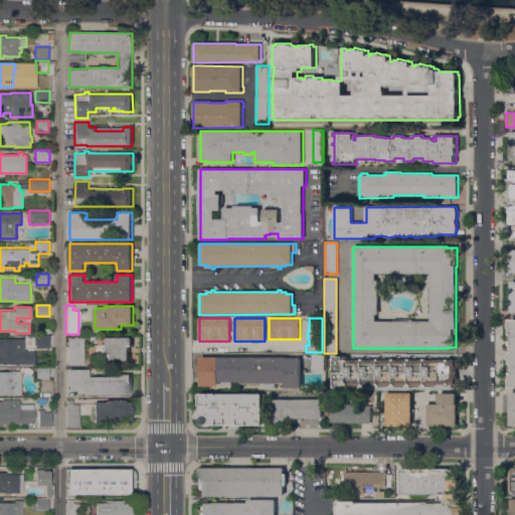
[(48,348),(34,348),(34,334),(48,334),(48,348)]
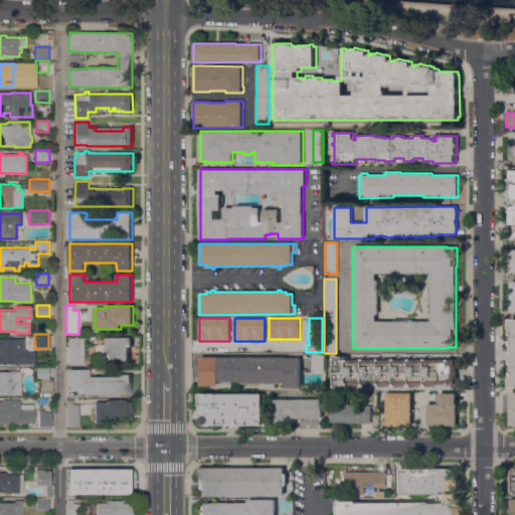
[(82,363),(67,363),(67,337),(82,337),(82,363)]
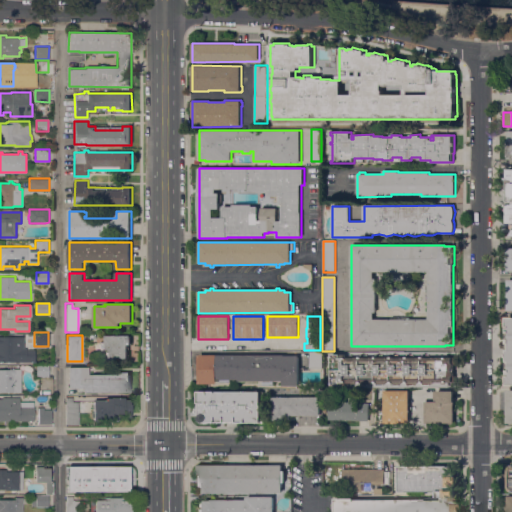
[(0,336),(23,336),(23,347),(25,347),(25,349),(33,349),(34,364),(0,364),(0,336)]
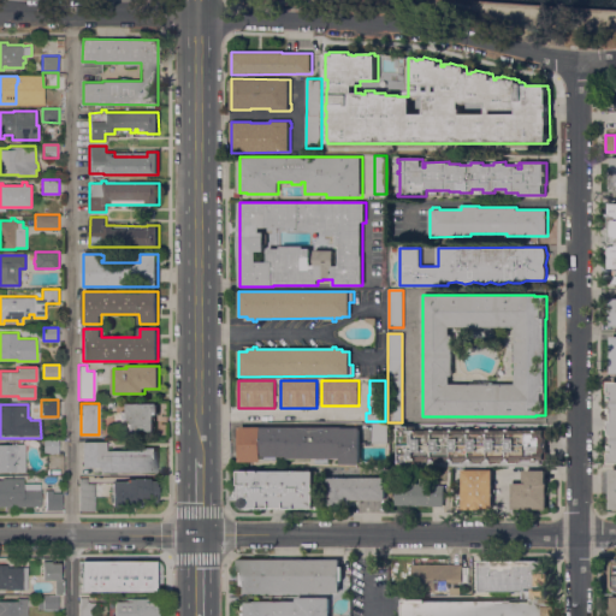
[(158,404),(158,415),(157,415),(157,420),(154,420),(154,432),(128,432),(128,419),(120,419),(120,412),(128,412),(128,404),(158,404)]
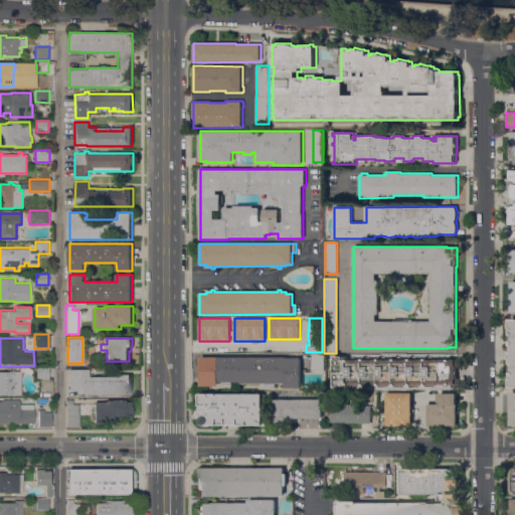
[(312,370),(312,369),(311,369),(311,364),(312,364),(312,354),(324,354),(324,370),(312,370)]
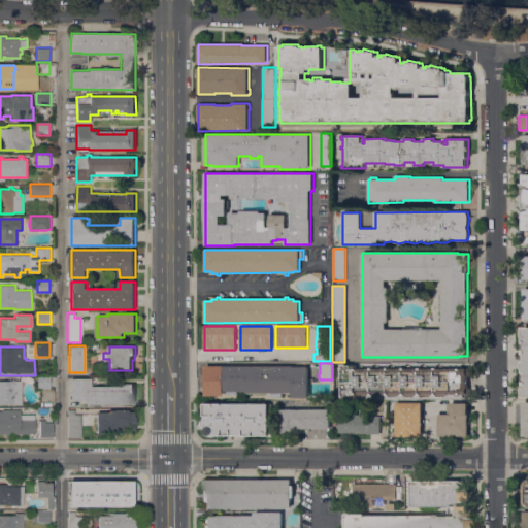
[(342,396),(340,396),(340,389),(342,389),(342,374),(340,374),(340,367),(342,367),(342,365),(358,365),(358,367),(367,367),(367,368),(374,368),(374,367),(383,367),(383,368),(390,368),(390,367),(399,367),(399,368),(405,368),(405,367),(415,367),(415,368),(422,368),(422,367),(431,367),(431,368),(437,369),(437,367),(447,367),(447,369),(456,369),(456,367),(460,367),(460,369),(469,369),(469,375),(467,375),(467,378),(466,378),(466,380),(467,380),(467,383),(466,383),(466,385),(467,385),(467,388),(469,388),(469,395),(358,394),(358,397),(342,397),(342,396)]
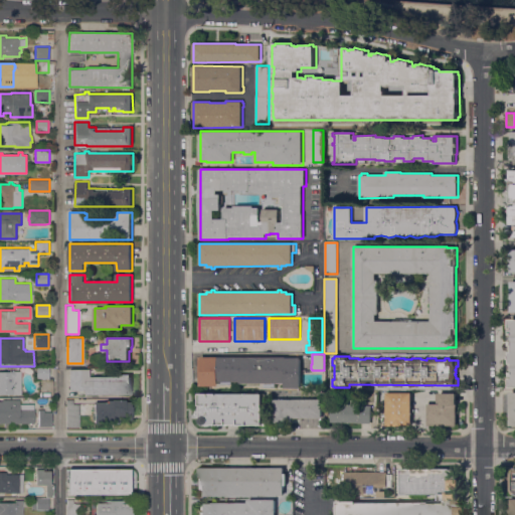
[(285,383),(276,383),(276,388),(272,388),(272,383),(240,383),(240,382),(232,382),(232,384),(227,384),(227,382),(218,382),(218,386),(200,386),(200,357),(287,357),(287,358),(301,358),(301,388),(285,388),(285,383)]
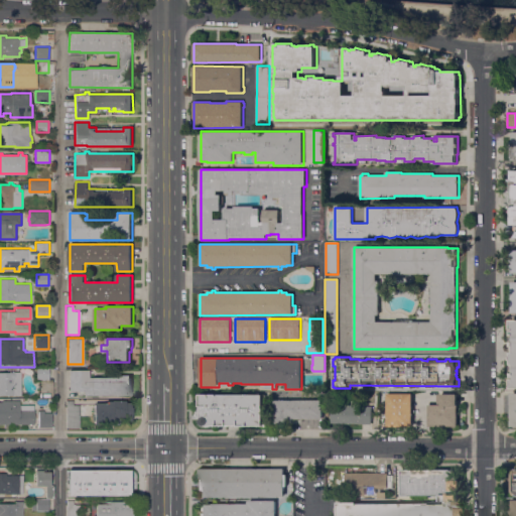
[(35,379),(35,367),(48,367),(48,379),(35,379)]
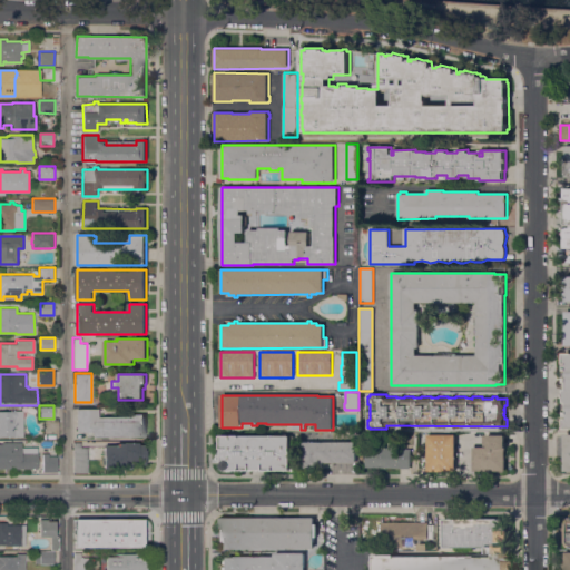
[(130,416),(130,414),(145,414),(145,438),(92,438),(92,432),(72,433),(72,409),(98,409),(98,416),(130,416)]
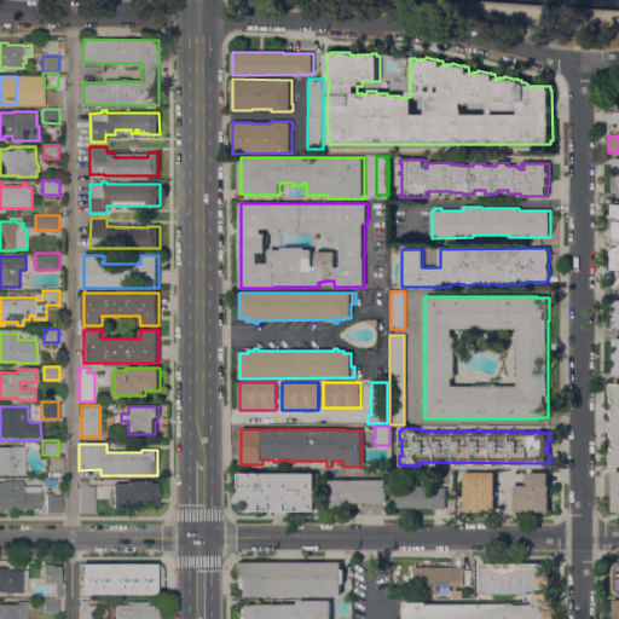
[(25,474),(0,474),(0,446),(15,446),(15,445),(25,445),(25,474)]
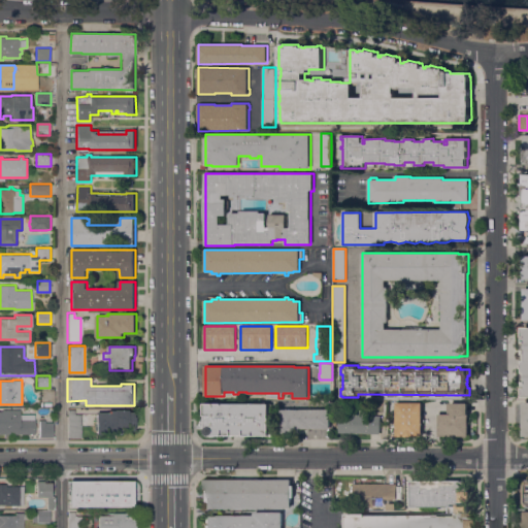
[(338,433),(339,415),(359,416),(359,409),(356,409),(356,401),(372,402),(372,410),(369,410),(369,416),(381,416),(381,434),(338,433)]
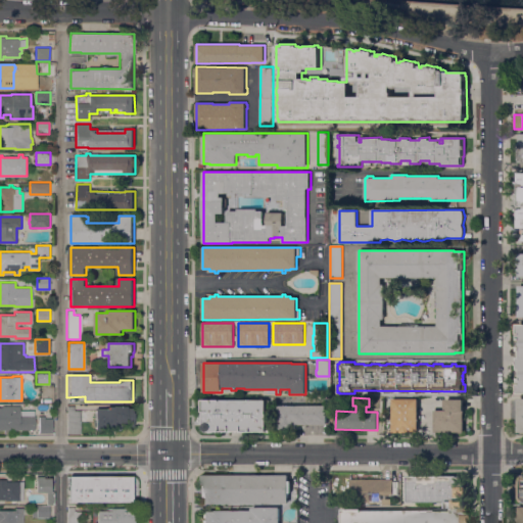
[(204,400),(267,399),(267,421),(269,421),(269,432),(210,432),(210,431),(207,431),(205,431),(204,429),(204,426),(204,424),(204,400)]
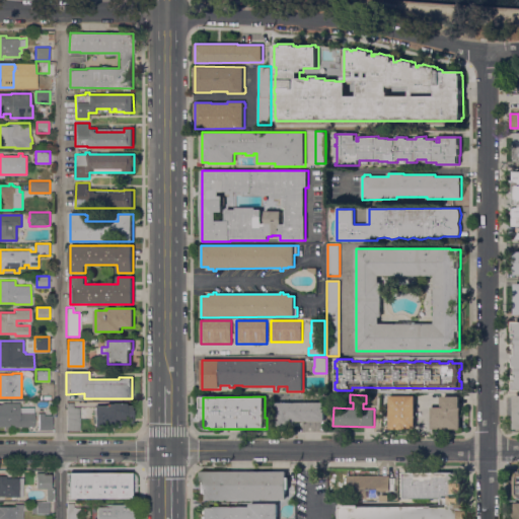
[(415,430),(388,430),(388,396),(415,396),(415,430)]
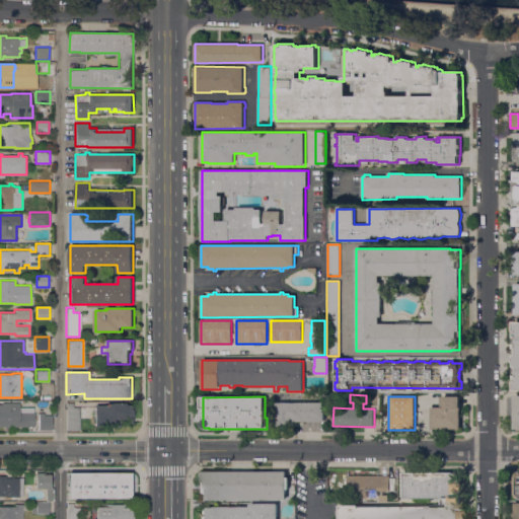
[(432,429),(432,408),(442,408),(442,396),(460,396),(460,429),(432,429)]
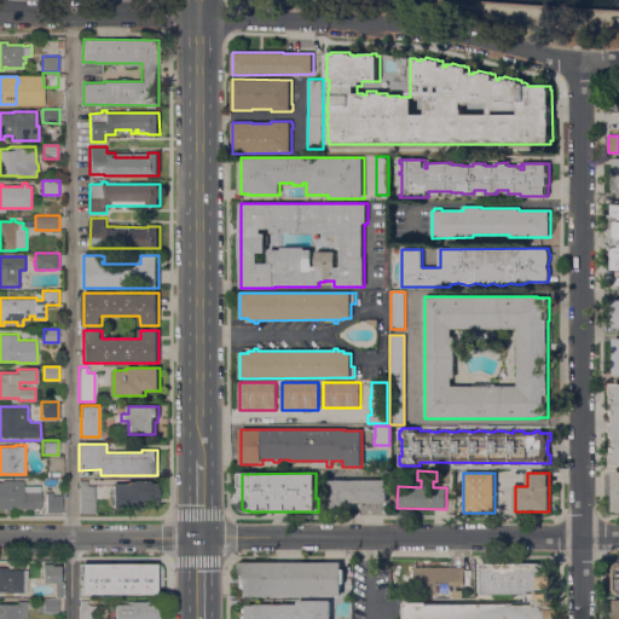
[(0,508),(0,482),(3,482),(3,480),(23,480),(23,485),(41,485),(41,508),(0,508)]
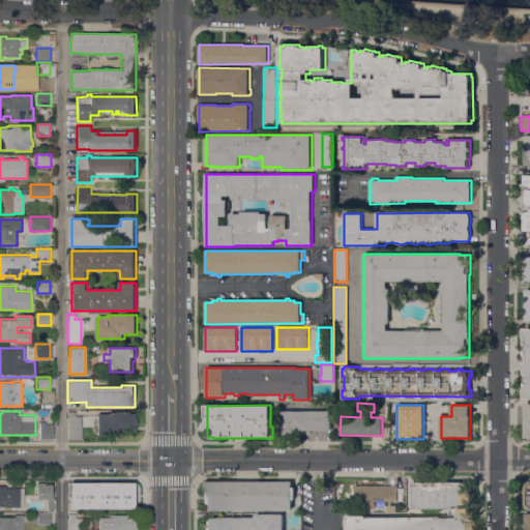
[(82,439),(68,439),(68,411),(75,411),(75,416),(89,415),(89,427),(82,427),(82,439)]
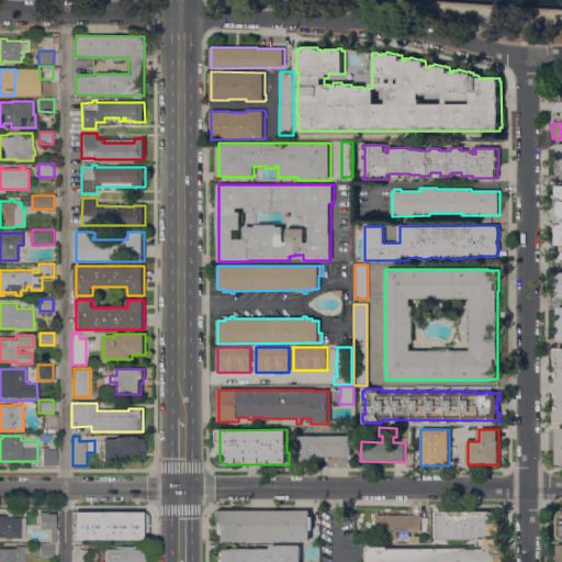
[(131,457),(131,461),(123,461),(123,462),(102,462),(102,439),(116,439),(116,437),(122,437),(122,436),(136,436),(136,439),(143,439),(143,450),(145,450),(145,456),(143,456),(143,457),(131,457)]
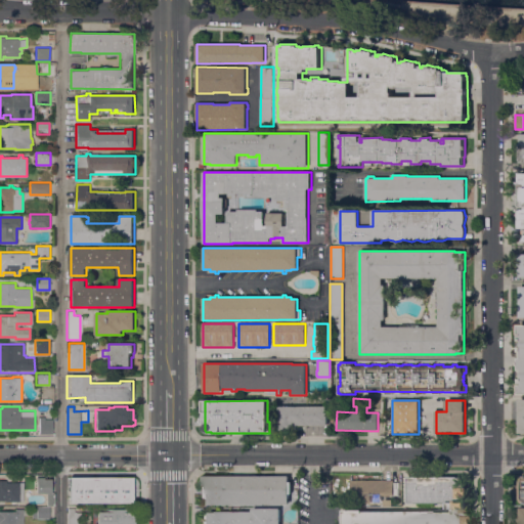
[(328,406),(328,427),(298,427),(298,429),(296,429),(296,430),(278,430),(278,406),(328,406)]
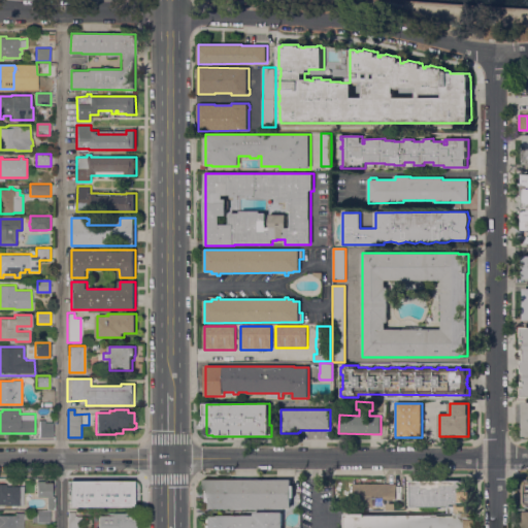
[(39,437),(39,420),(44,420),(44,422),(53,422),(54,437),(39,437)]
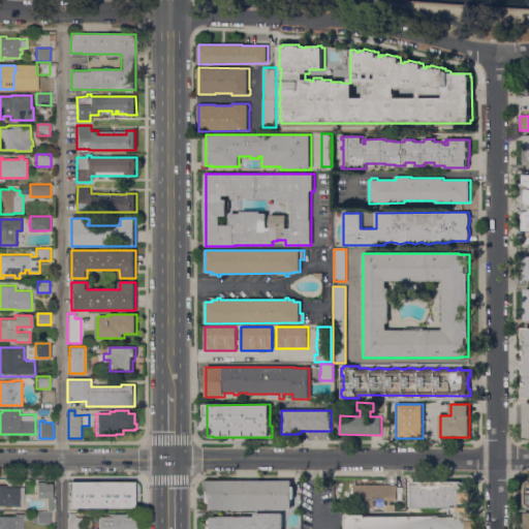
[(205,508),(205,480),(291,480),(291,487),(294,487),(294,499),(292,499),(292,508),(205,508)]
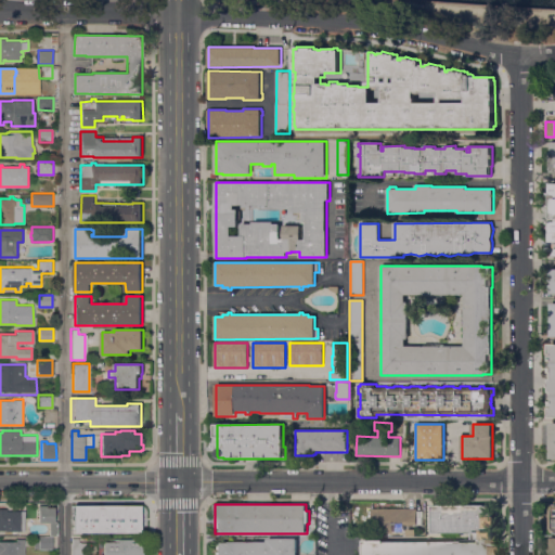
[(38,523),(38,505),(47,505),(47,507),(53,507),(54,521),(50,521),(38,523)]
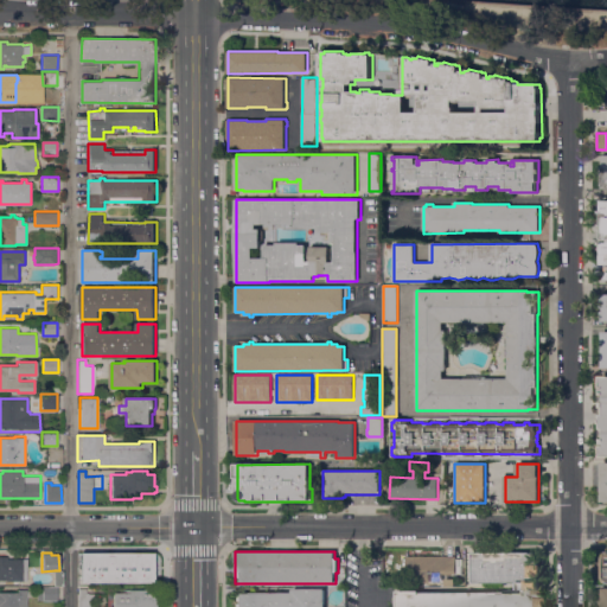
[(78,553),(94,553),(94,579),(87,579),(87,585),(78,585),(78,553)]
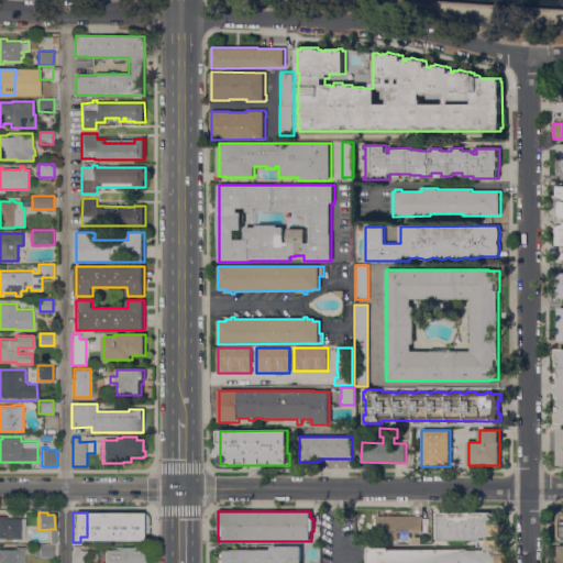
[(478,550),(478,548),(479,548),(479,541),(438,541),(438,512),(498,512),(498,523),(501,523),(501,534),(499,534),(499,553),(500,553),(500,562),(368,562),(368,548),(389,548),(389,550),(478,550)]
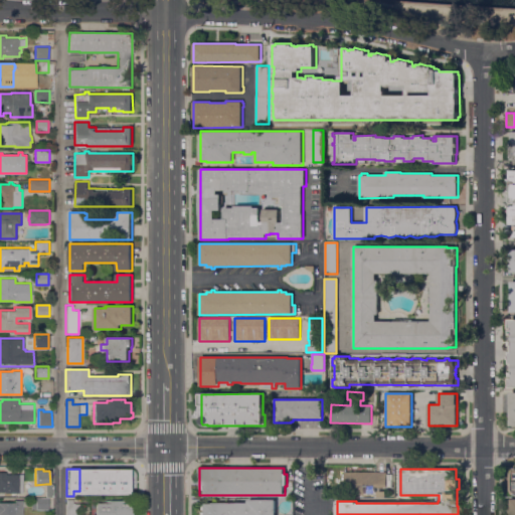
[(112,471),(112,475),(130,475),(130,479),(132,479),(132,488),(131,488),(131,492),(125,492),(125,494),(112,494),(112,493),(108,493),(108,492),(94,492),(94,471),(112,471)]
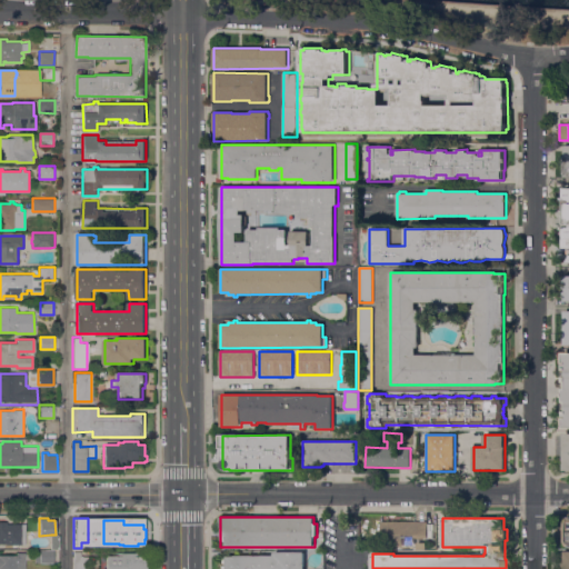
[(0,543),(0,521),(6,521),(6,523),(26,523),(26,543),(0,543)]
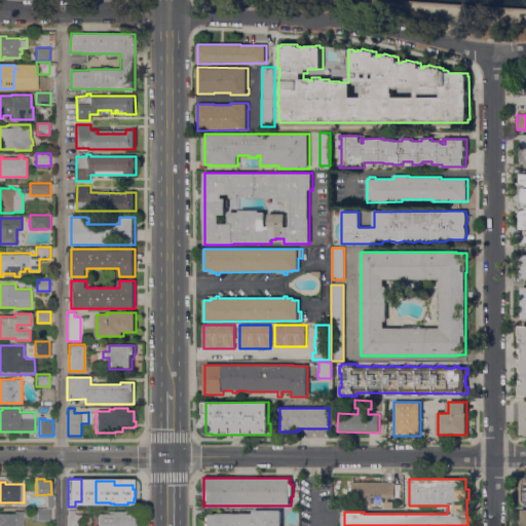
[(396,482),(396,484),(401,484),(401,498),(370,497),(370,499),(351,499),(351,482),(396,482)]
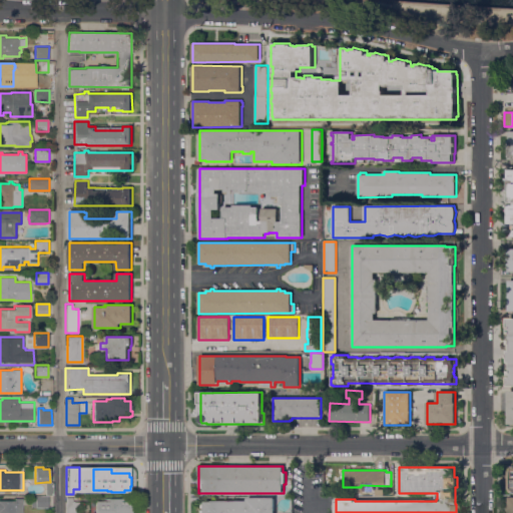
[(48,507),(31,507),(31,505),(28,505),(28,498),(31,498),(31,496),(46,496),(48,496),(48,507)]
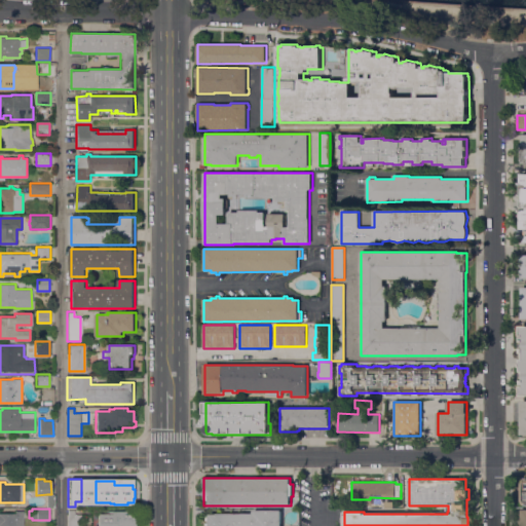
[(81,514),(81,525),(68,525),(68,510),(75,510),(75,514),(81,514)]
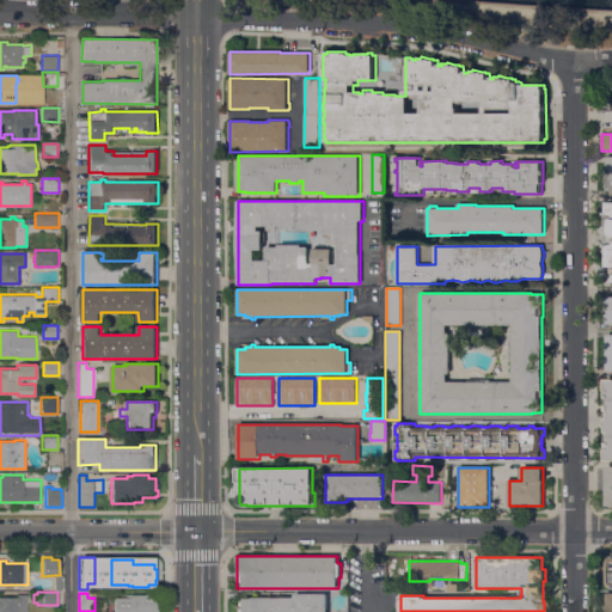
[(238,611),(238,598),(295,598),(295,593),(328,593),(328,611),(238,611)]
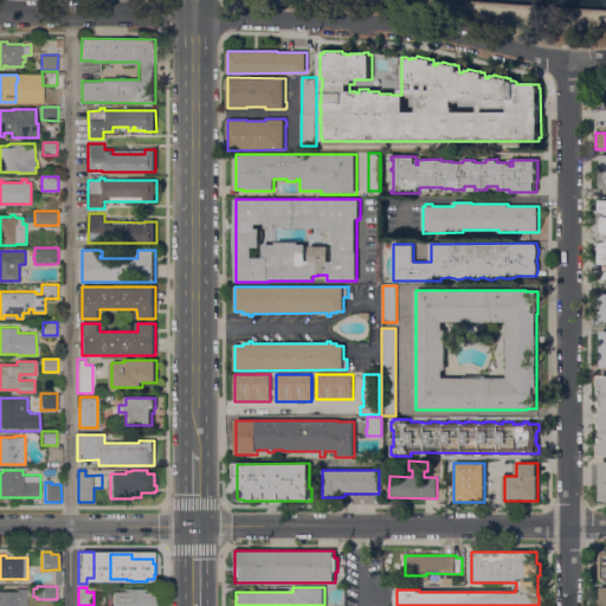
[(27,605),(0,605),(0,591),(18,591),(18,588),(27,588),(27,605)]
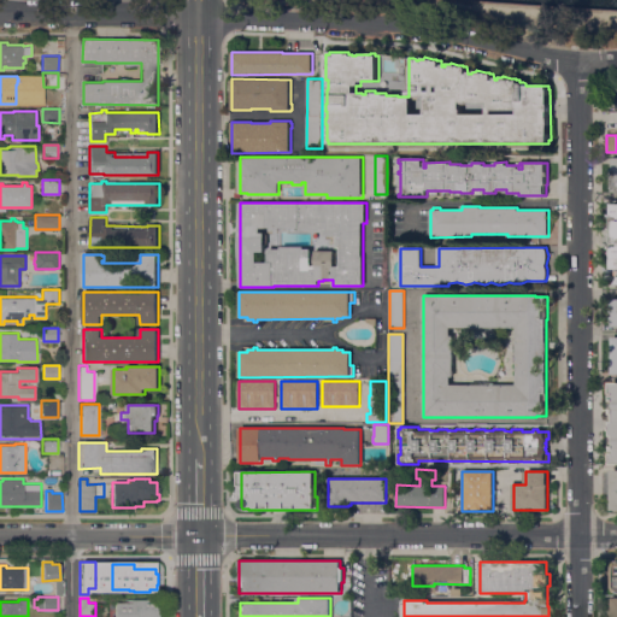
[(158,616),(115,616),(115,601),(130,601),(130,599),(158,599),(158,616)]
